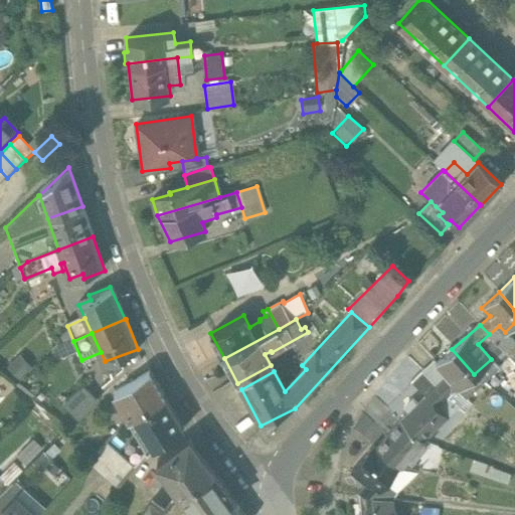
[(474,374),(452,349),(437,362),(435,363),(447,376),(436,387),(445,396),(455,386),(458,388),(474,374)]
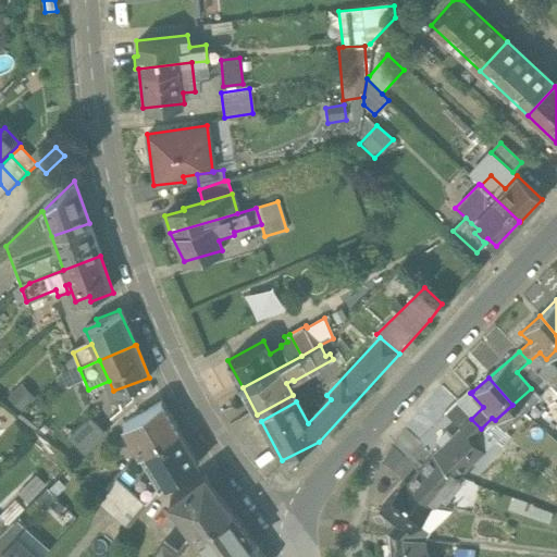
[(483,407),(470,393),(472,392),(468,388),(455,401),(471,419),(483,407)]
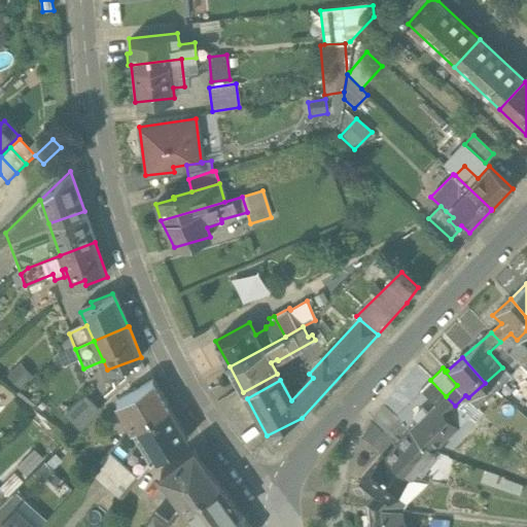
[(446,396),(430,380),(420,389),(435,406),(446,396)]
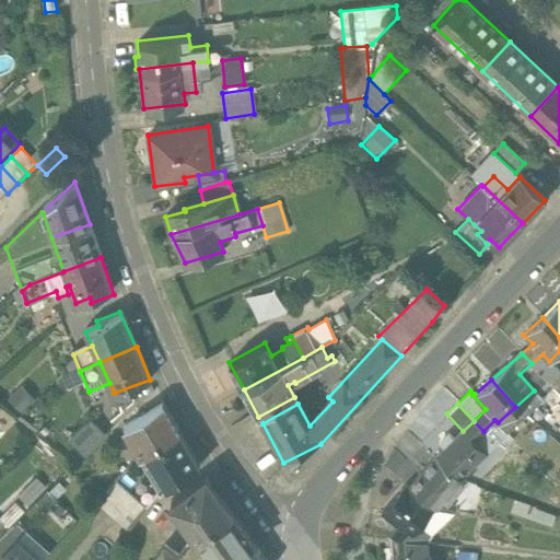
[(179,433),(162,405),(125,426),(142,455),(179,433)]
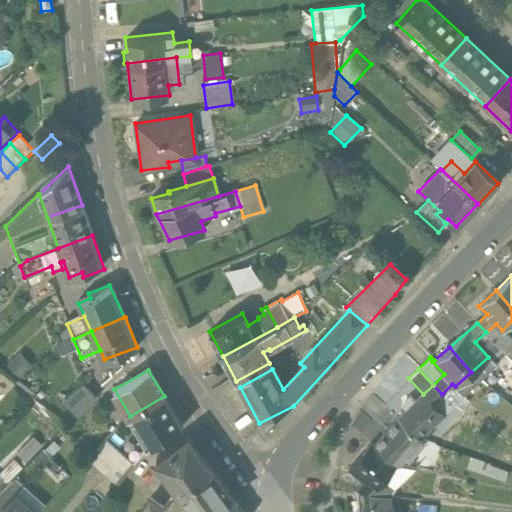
[(423,394),(398,417),(419,437),(445,415),(434,402),(442,394),(433,385),(423,394)]
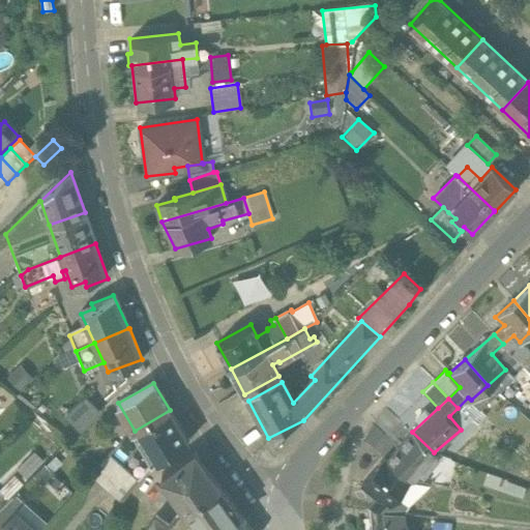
[(66,418),(80,433),(99,415),(86,400),(66,418)]
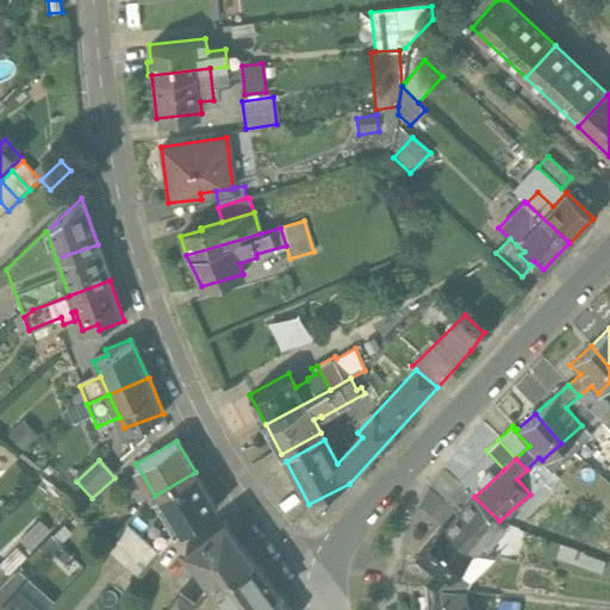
[(217,508),(195,472),(155,496),(175,533),(217,508)]
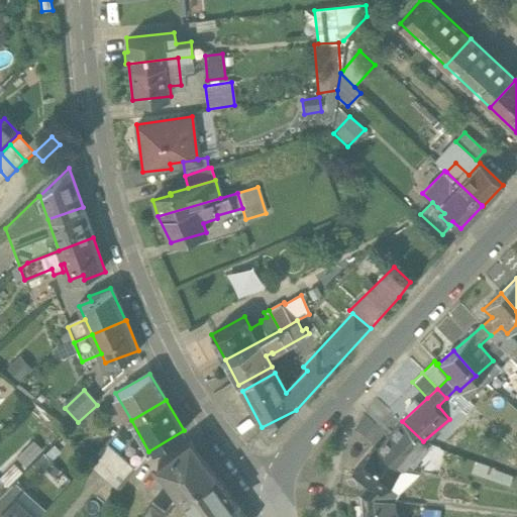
[(377,449),(377,450),(399,470),(400,470),(413,452),(420,458),(430,447),(423,441),(402,421),(377,449)]
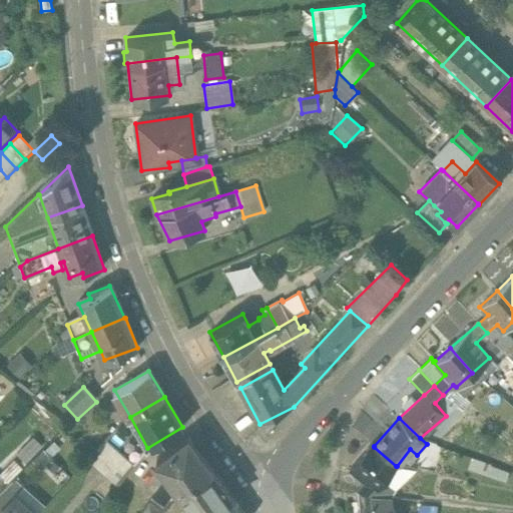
[(210,467),(188,437),(155,461),(179,493),(185,485),(210,467)]
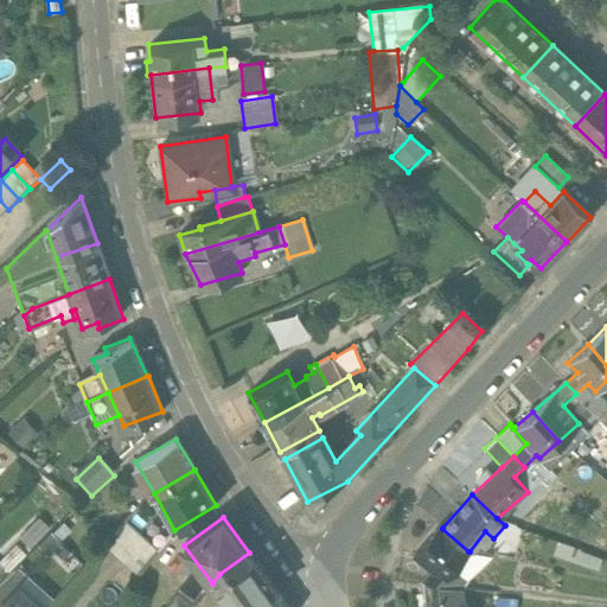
[(468,551),(442,529),(442,528),(439,525),(414,555),(430,572),(436,566),(447,577),(454,568),(468,551)]
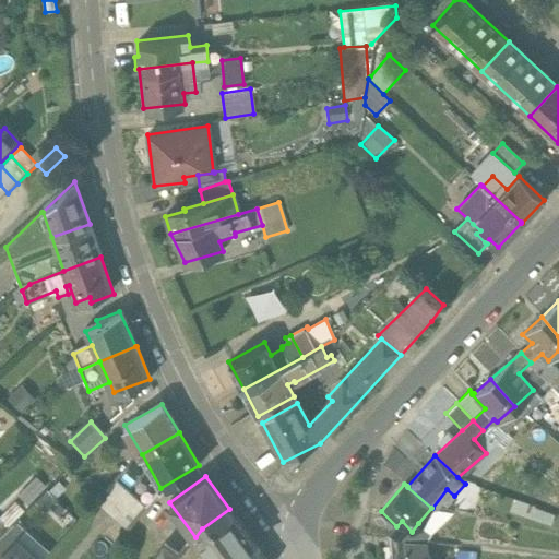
[(125,530),(143,510),(115,485),(96,506),(125,530)]
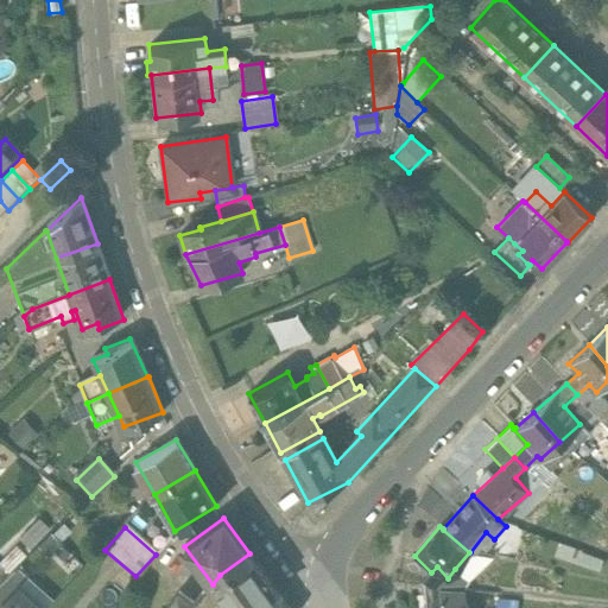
[(38,551),(49,563),(62,551),(50,539),(38,551)]
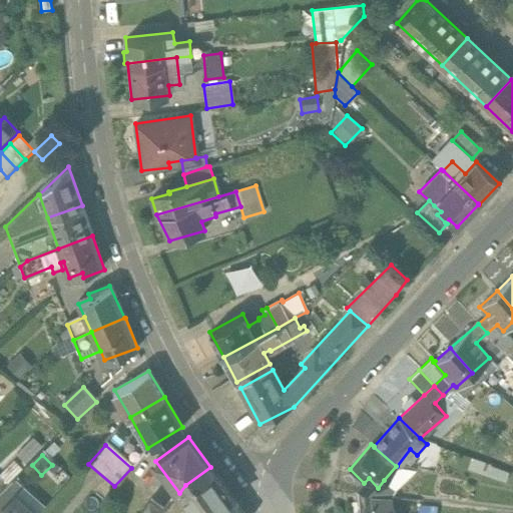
[(0,480),(8,488),(16,480),(22,474),(13,465),(0,478),(0,480)]
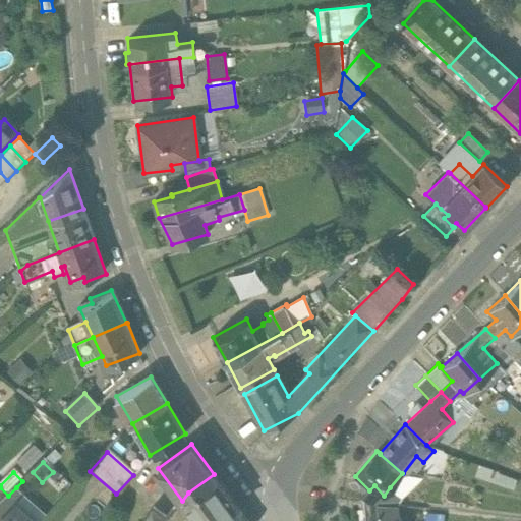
[(421,477),(403,473),(402,473),(390,487),(401,497),(421,477)]
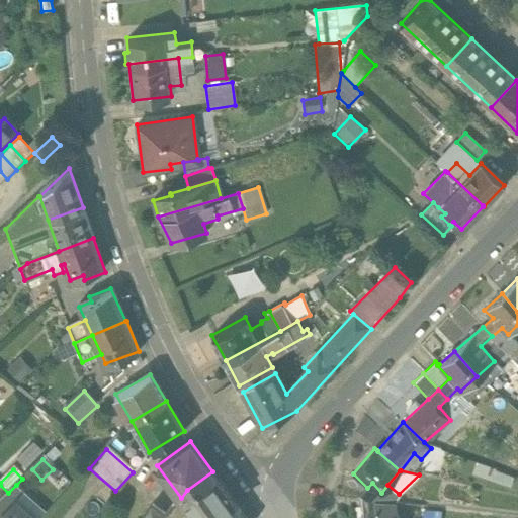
[(212,471),(187,490),(181,498),(195,517),(222,517),(237,507),(212,471)]
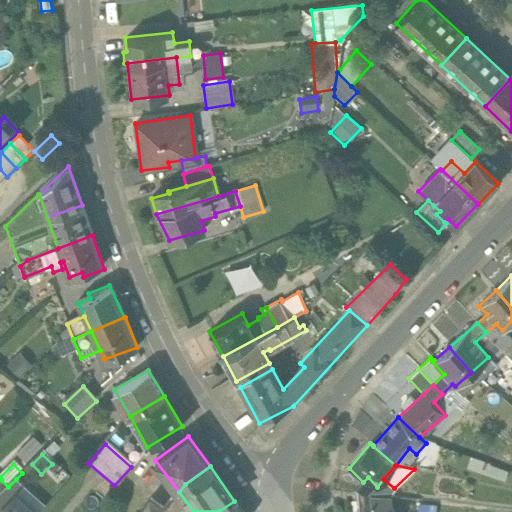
[(377,487),(368,477),(363,482),(357,489),(370,494),(389,496),(389,494),(391,492),(394,488),(383,479),(377,487)]
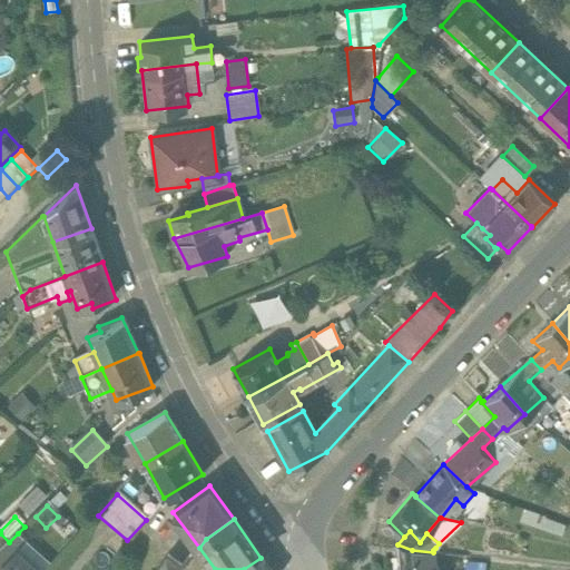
[(28,543),(18,533),(9,542),(0,551),(0,566),(2,569),(18,553),(28,543)]
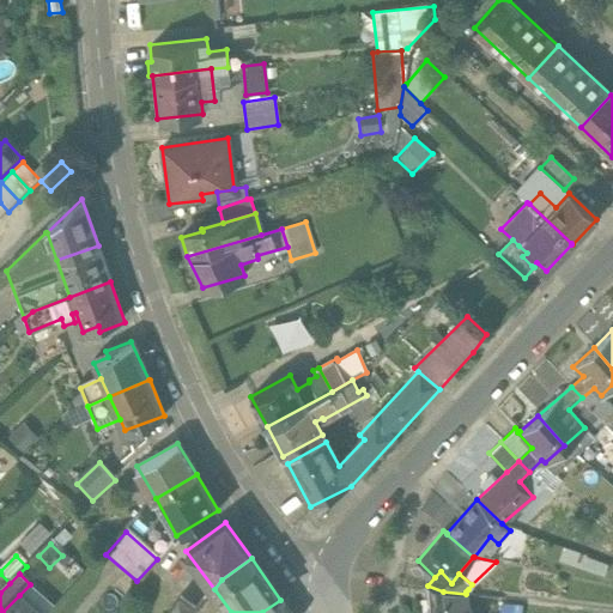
[(466,594),(443,592),(428,586),(429,612),(471,612),(471,606),(468,607),(467,594),(466,594)]
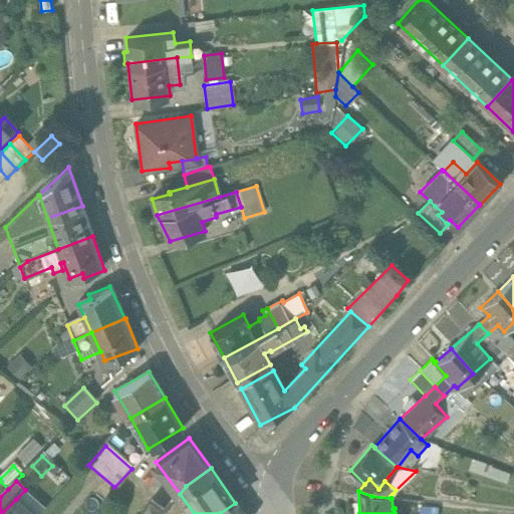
[(1,513),(32,513),(16,499),(2,513),(1,513)]
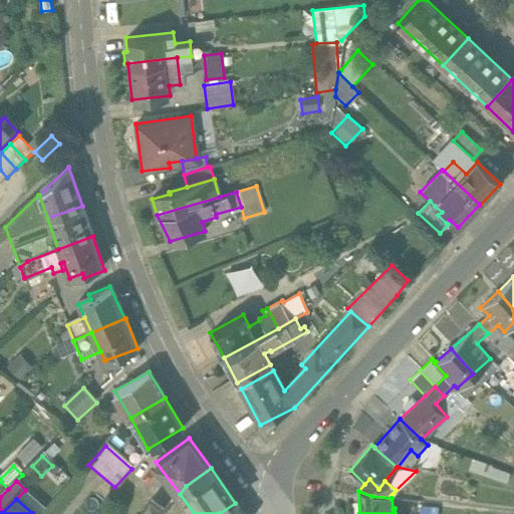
[(154,502),(144,513),(165,513),(167,512),(154,502)]
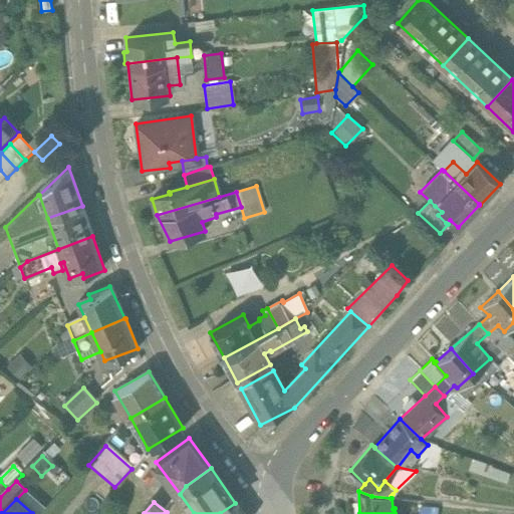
[(243,513),(235,503),(220,513),(243,513)]
